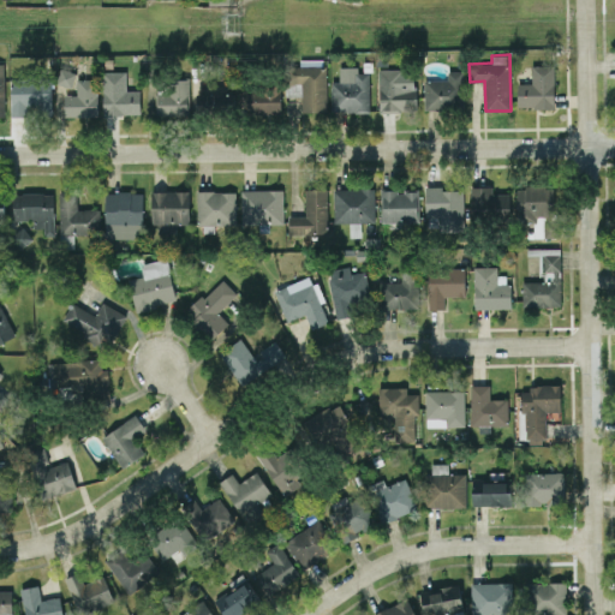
[(326,59),(299,59),(299,66),(286,66),(286,96),(302,96),(302,112),(327,112),(326,59)]
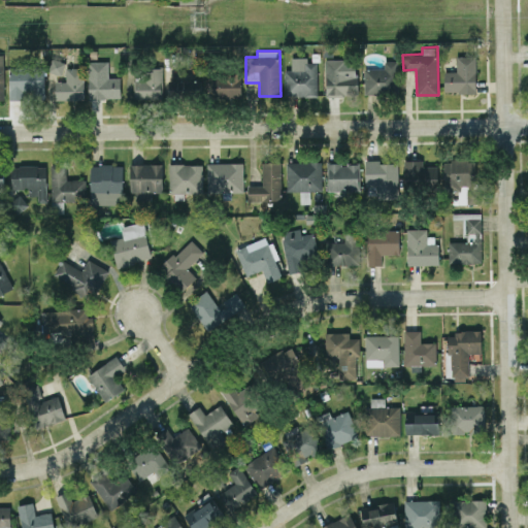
[(476,56),(457,56),(456,71),(444,71),(443,92),(475,92),(476,56)]
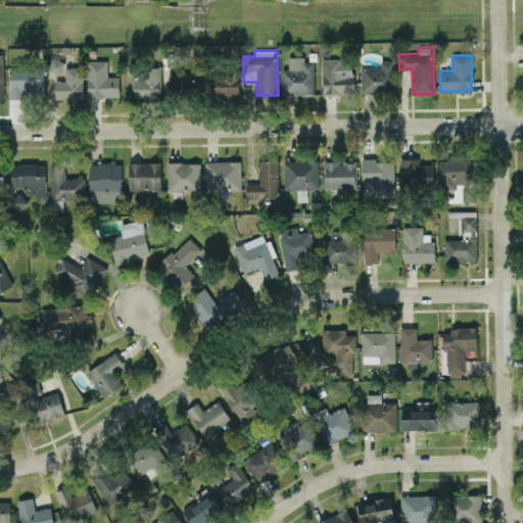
[(305,56),(288,56),(288,68),(282,68),(282,95),(314,95),(315,62),(304,61),(305,56)]
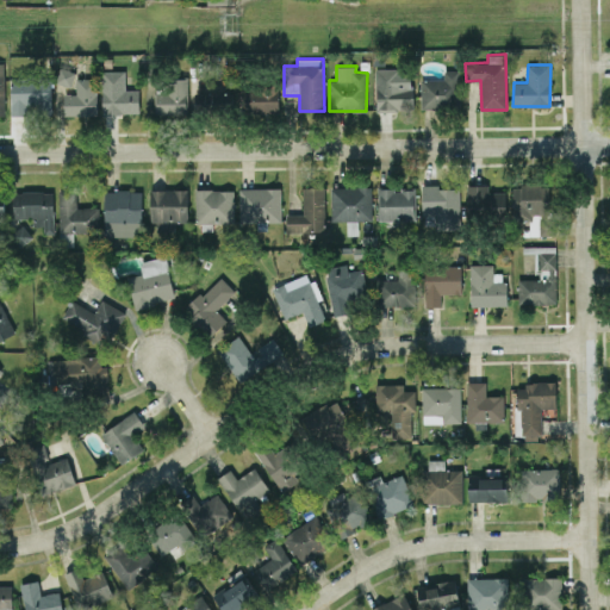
[(75,72),(63,68),(60,83),(72,87),(75,72)]
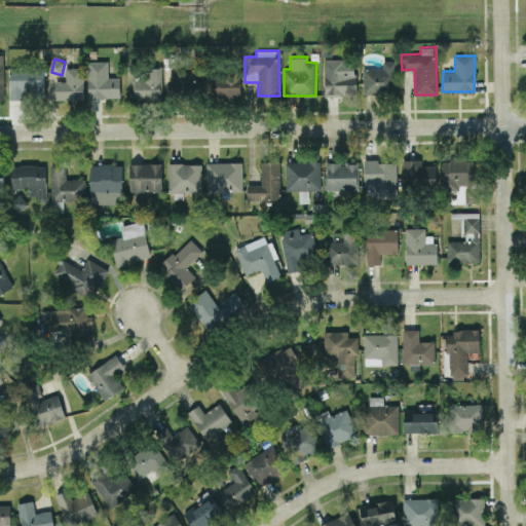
[(325,96),(355,95),(354,59),(324,59),(325,96)]
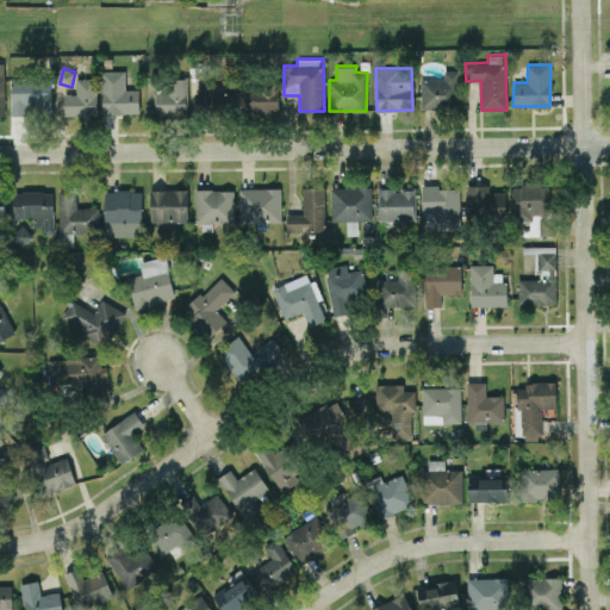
[(458,69),(444,70),(444,79),(421,79),(421,107),(459,107),(458,69)]
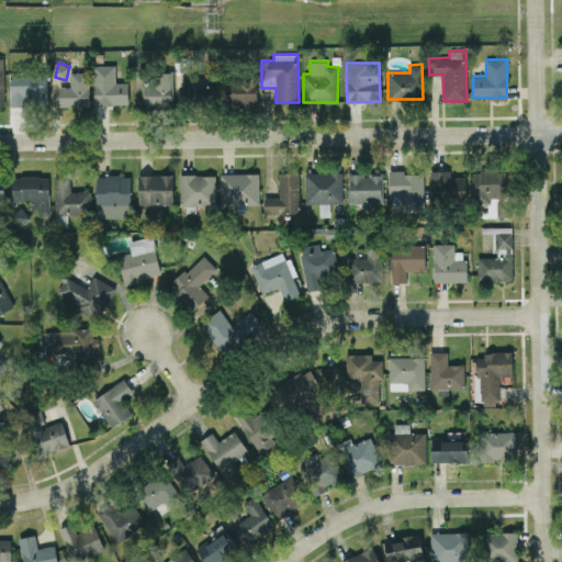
[(128,104),(127,81),(115,82),(115,65),(93,65),(94,104),(128,104)]
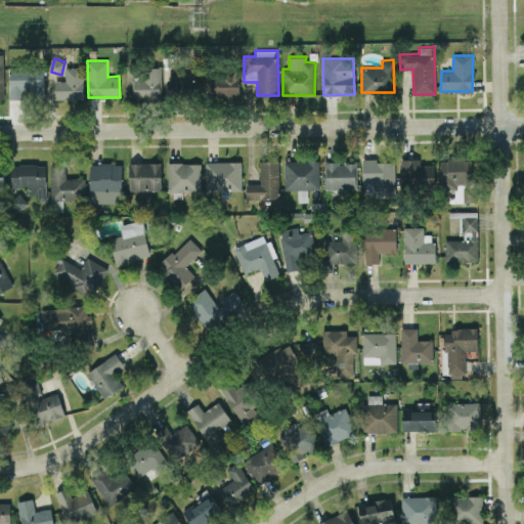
[(55,98),(84,98),(83,67),(64,68),(66,80),(54,80),(55,98)]
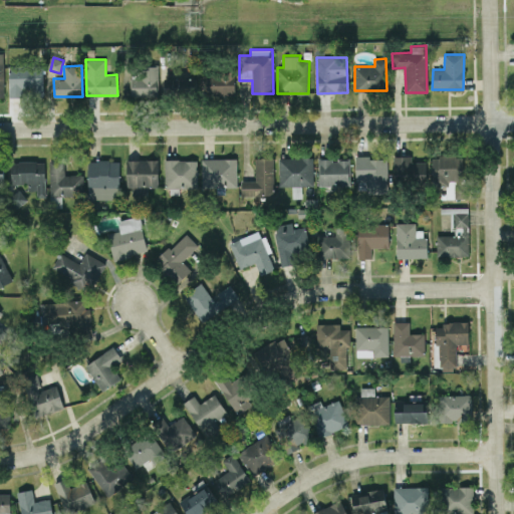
[(43,66),(9,66),(9,96),(24,96),(24,90),(43,91),(43,66)]
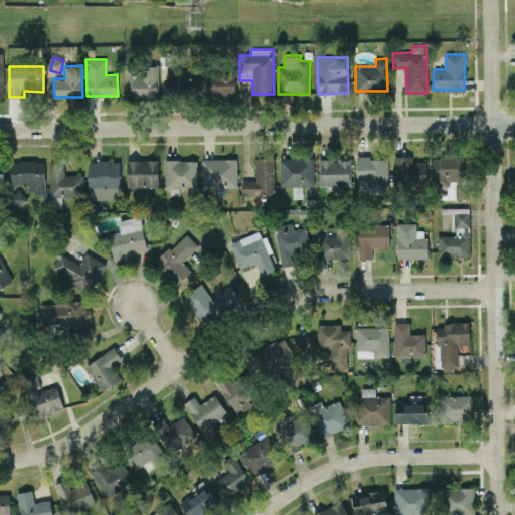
[(131,96),(158,96),(159,66),(131,66),(131,96)]
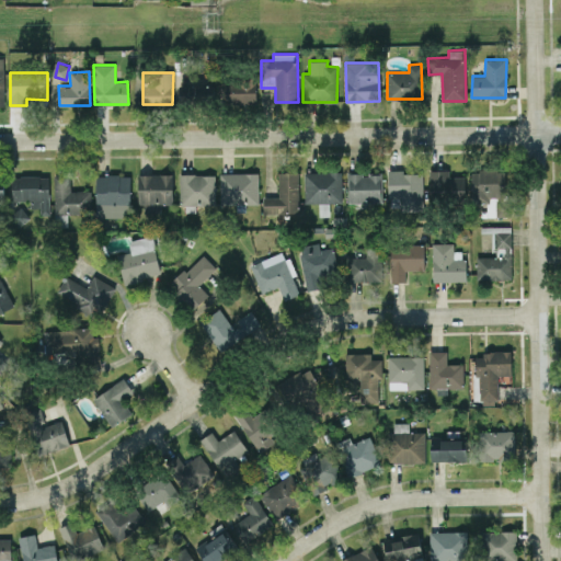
[(256,103),(255,79),(227,80),(227,104),(256,103)]
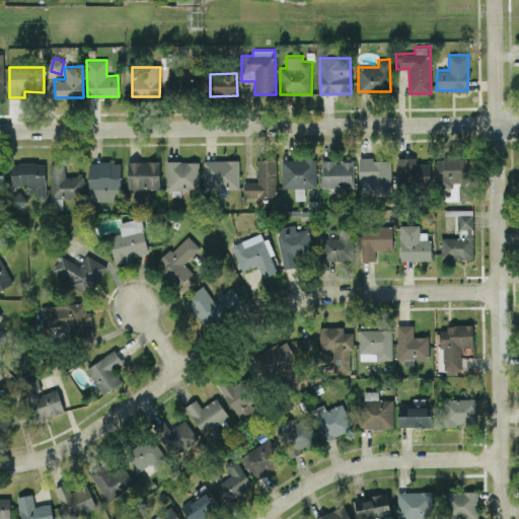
[(166,78),(167,94),(198,93),(198,78),(166,78)]
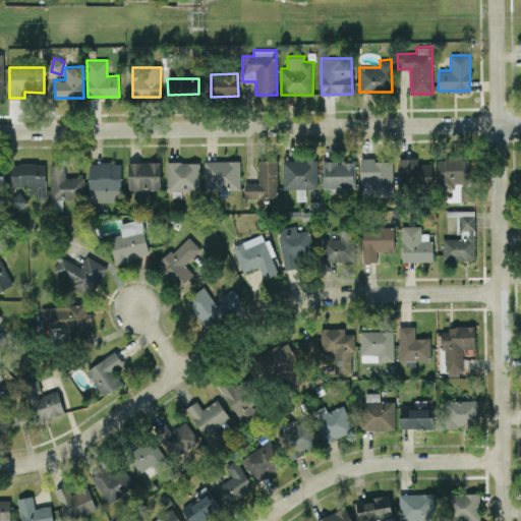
[(452,201),(474,200),(474,181),(469,182),(469,157),(438,158),(439,188),(452,188),(452,201)]
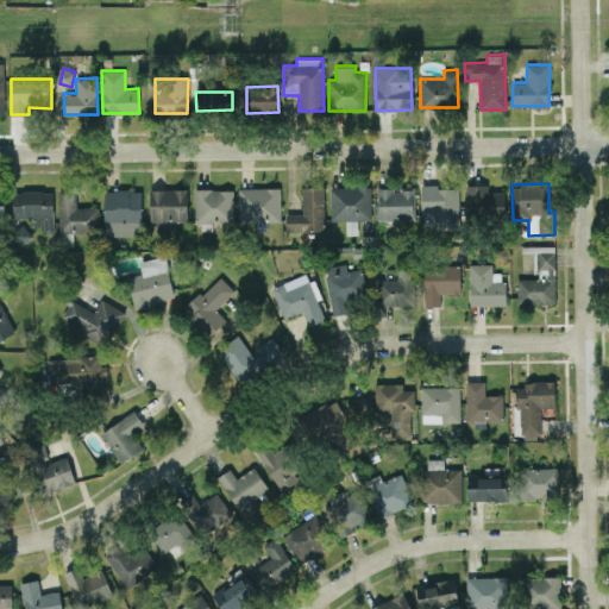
[(466,184),(466,215),(506,214),(504,190),(488,192),(487,184),(466,184)]
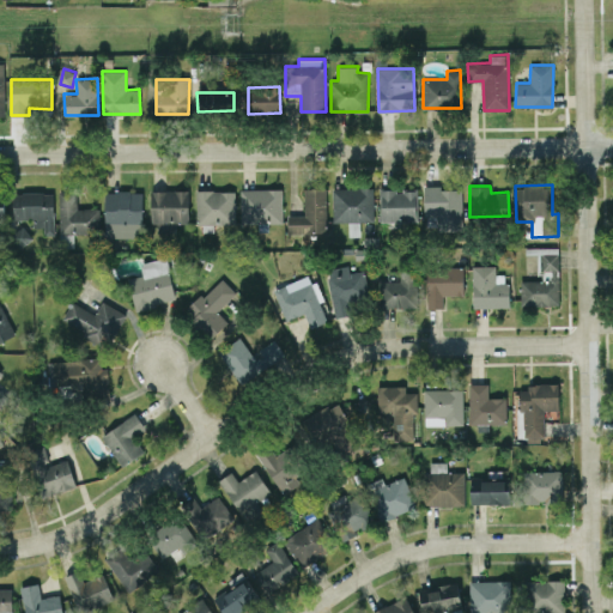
[(461,187),(424,187),(424,229),(462,229),(461,187)]
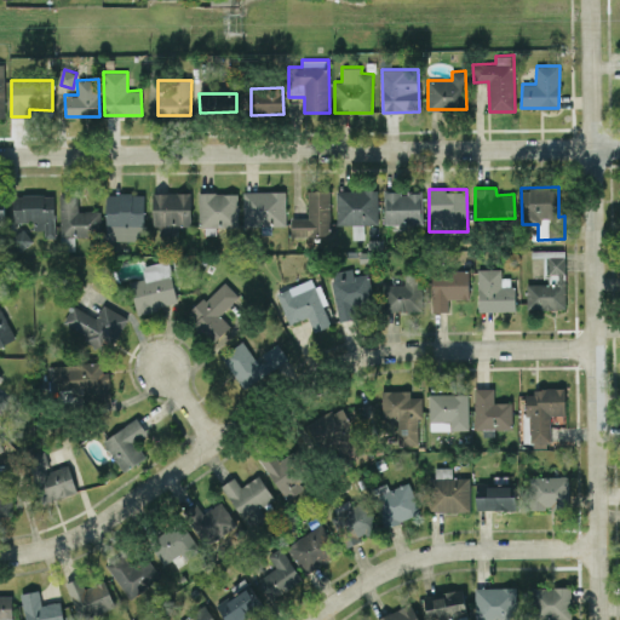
[(286,224),(285,190),(242,191),(244,225),(286,224)]
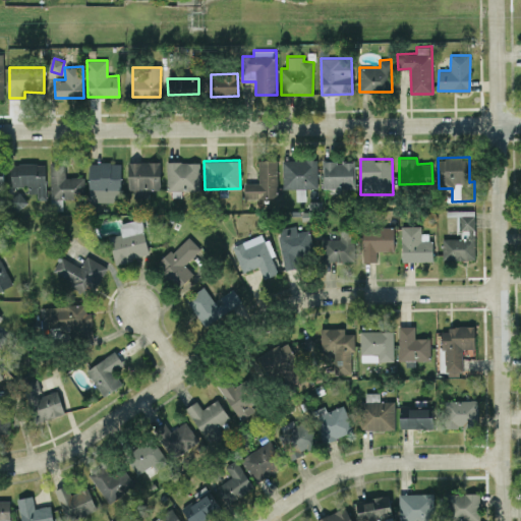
[(277,197),(278,160),(257,160),(257,183),(245,182),(245,197),(277,197)]
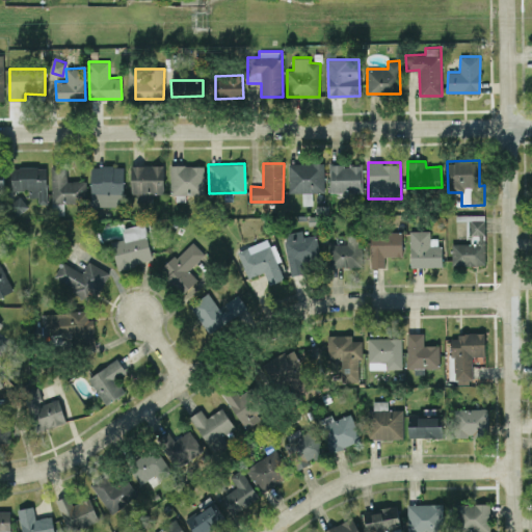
[(323,163),(288,163),(289,192),(302,192),(302,204),(312,204),(312,192),(324,191),(323,163)]
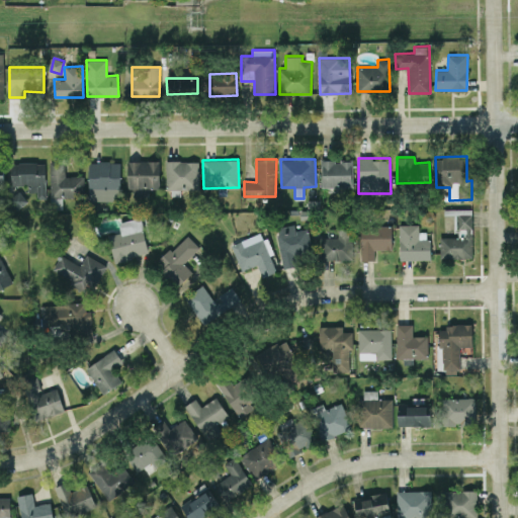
[(160,188),(159,160),(128,161),(128,195),(148,194),(148,188),(160,188)]
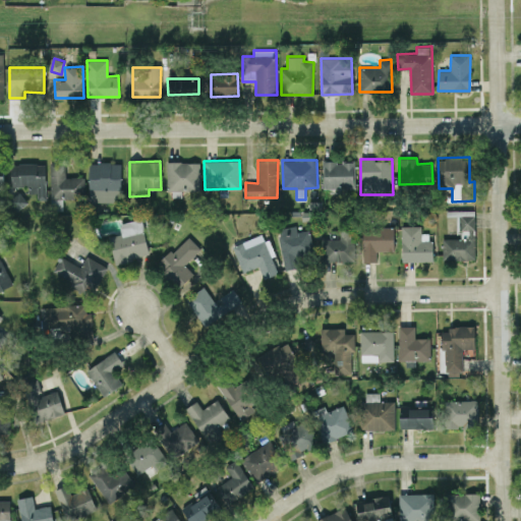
[(200,190),(199,161),(167,162),(168,196),(181,196),(181,190),(200,190)]
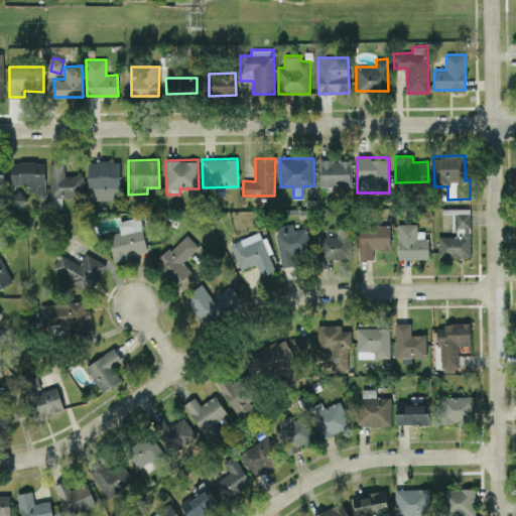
[(319,185),(351,185),(351,159),(319,159),(319,185)]
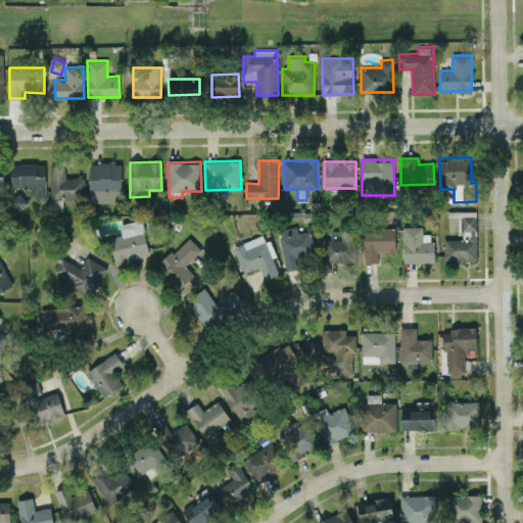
[(50,198),(85,199),(85,178),(65,177),(65,162),(51,162),(50,198)]
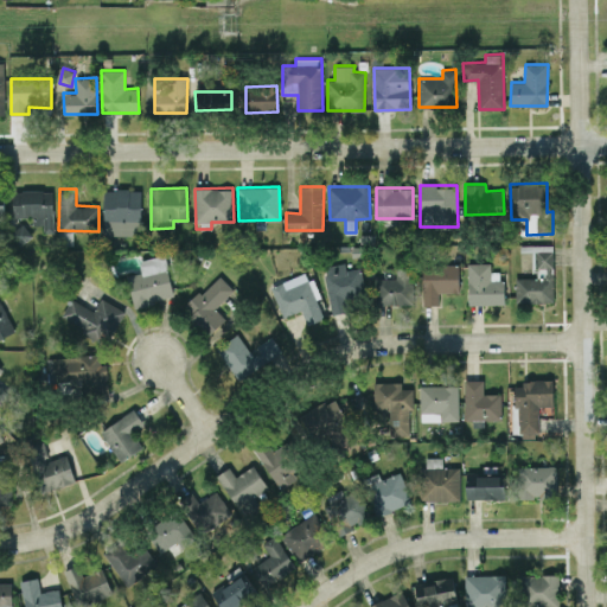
[(53,190),(14,190),(14,216),(34,216),(34,228),(53,228),(53,190)]
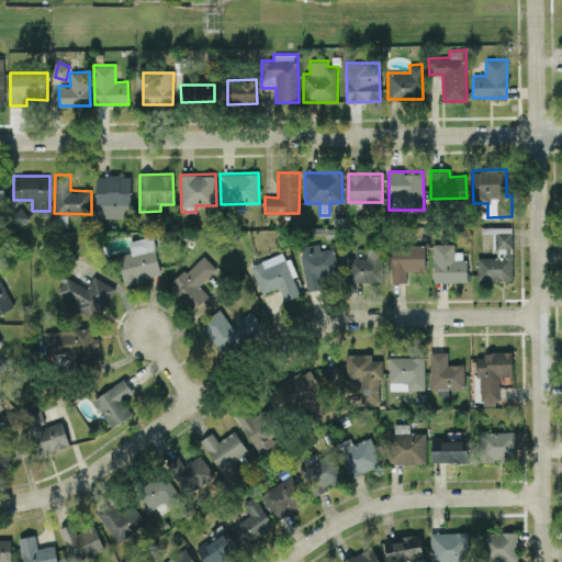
[(96,176),(96,217),(131,217),(131,176),(96,176)]
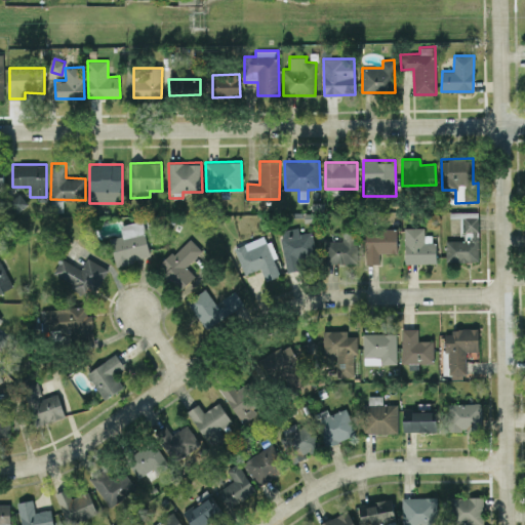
[(480,261),(478,216),(462,217),(462,238),(445,238),(446,263),(480,261)]
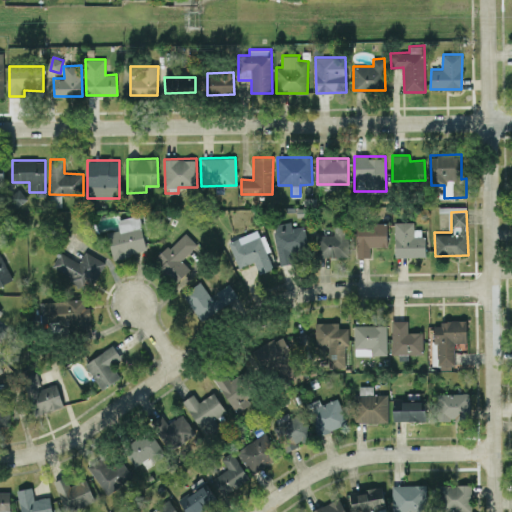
[(113,258),(147,250),(139,214),(117,219),(119,229),(107,232),(113,258)]
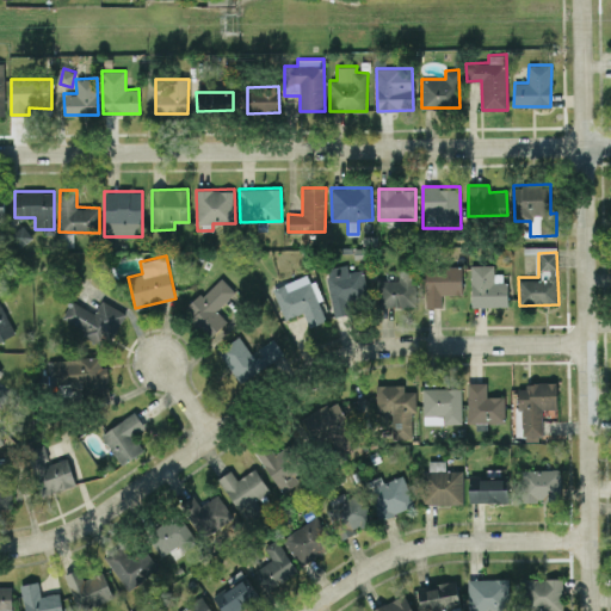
[(334,315),(352,312),(350,300),(368,296),(363,269),(349,271),(346,264),(326,267),(334,315)]
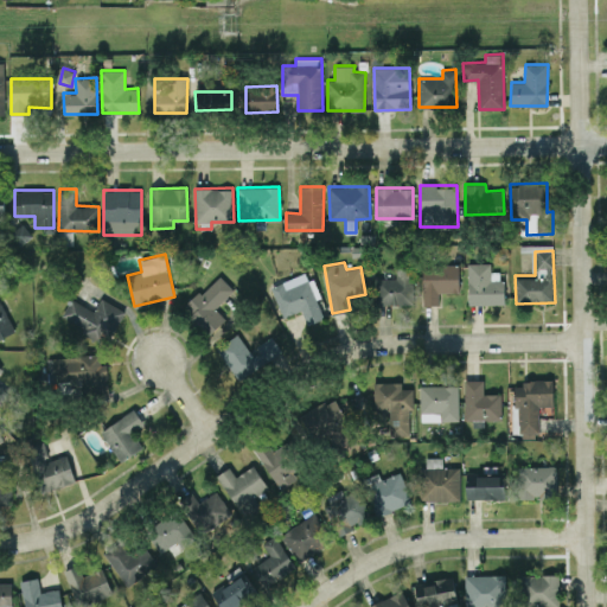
[(504,304),(503,272),(491,272),(491,262),(467,263),(468,305),(504,304)]
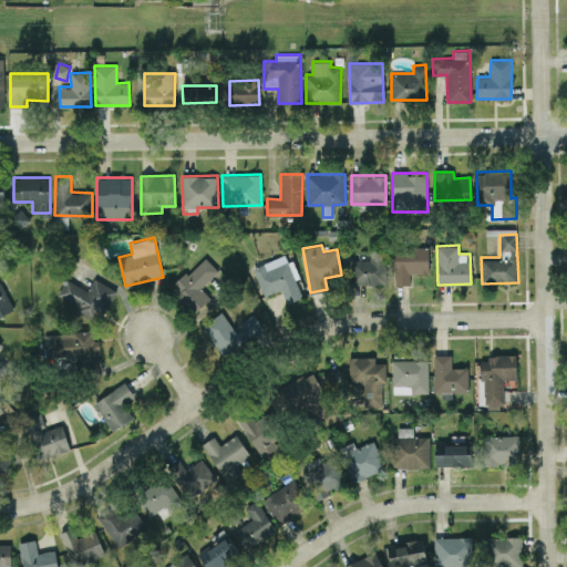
[(429,272),(428,247),(394,248),(395,285),(410,285),(410,274),(429,272)]
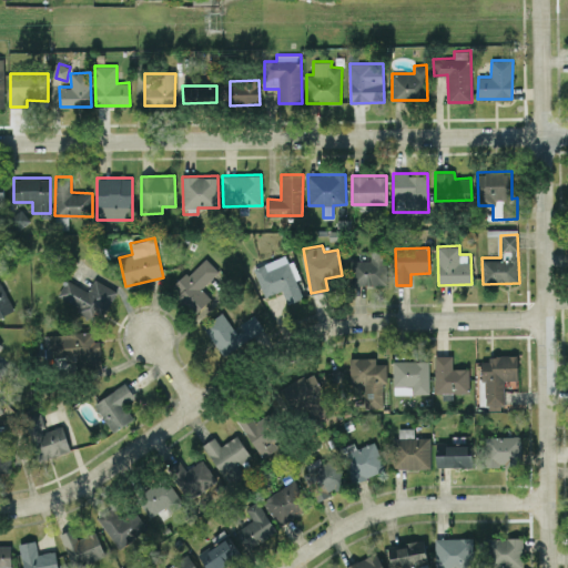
[(386,251),(369,252),(369,260),(352,260),(352,285),(387,284),(386,251)]
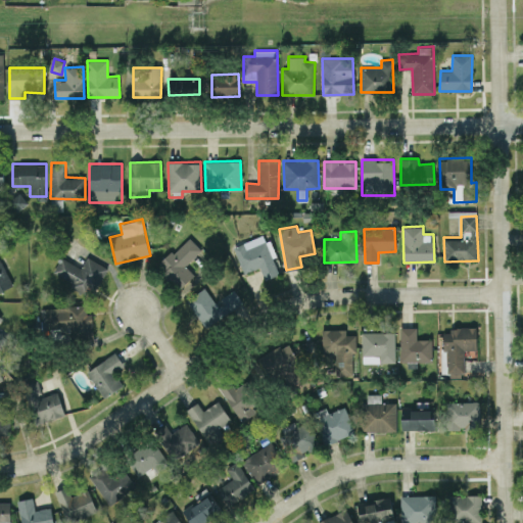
[(233,246),(243,273),(259,267),(265,279),(279,274),(273,257),(275,256),(266,233),(233,246)]
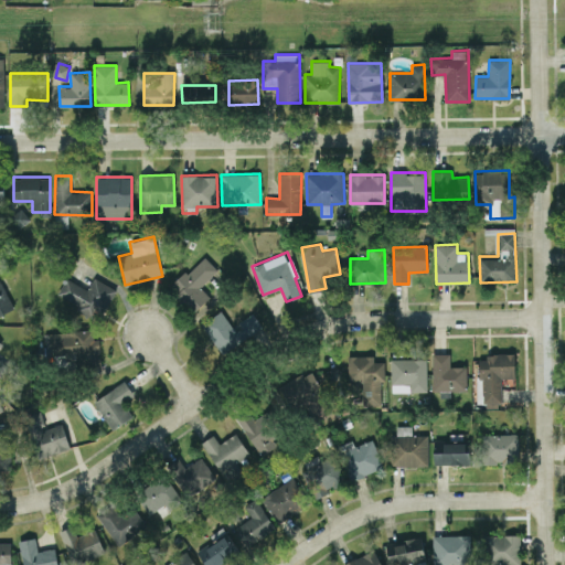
[(200,286),(217,269),(204,255),(171,286),(194,311),(210,297),(200,286)]
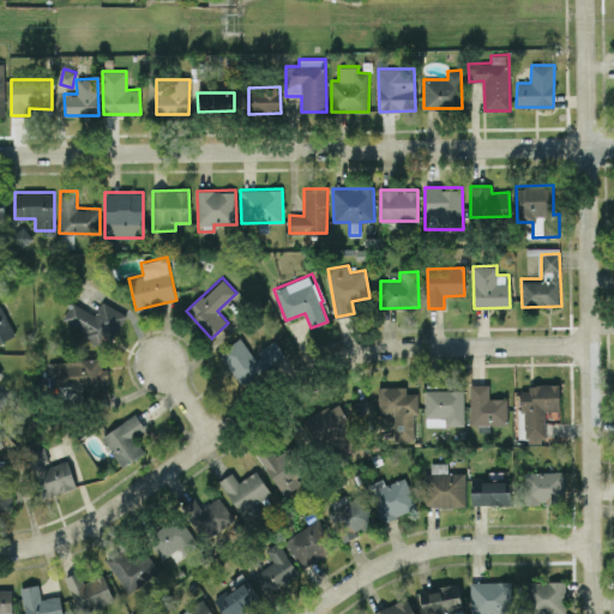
[(125,313),(102,301),(95,314),(72,301),(61,320),(106,345),(125,313)]
